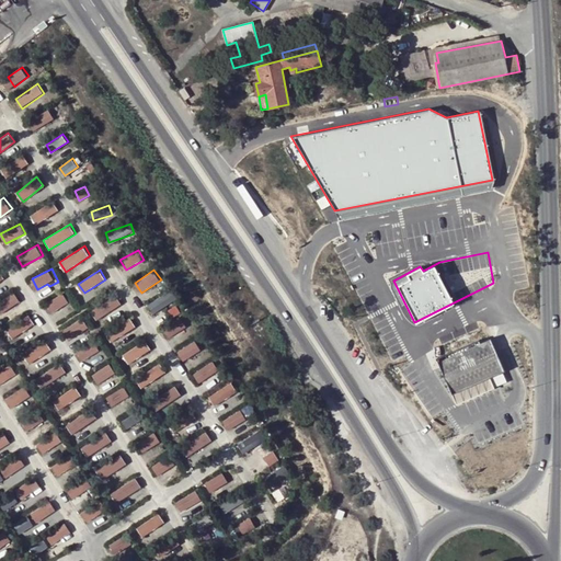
[(148,302),(153,313),(176,300),(171,289),(148,302)]
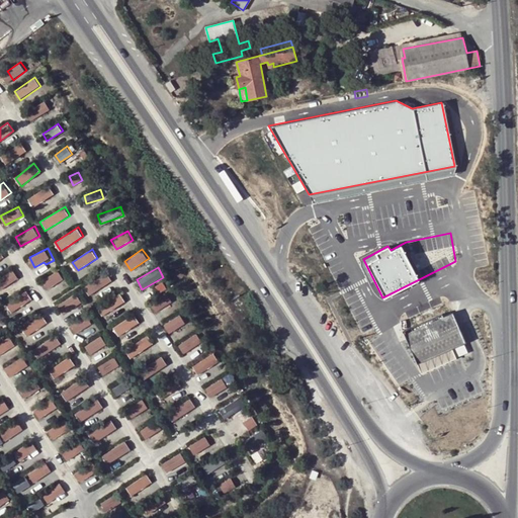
[(14,269),(0,279),(0,286),(2,289),(20,277),(14,269)]
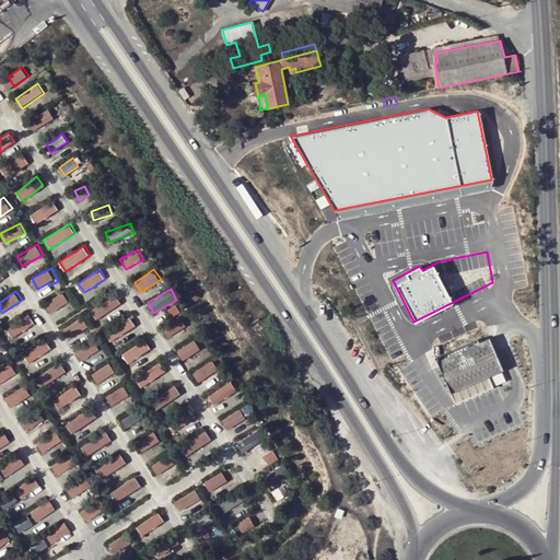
[(65,291),(47,302),(54,312),(71,301),(65,291)]
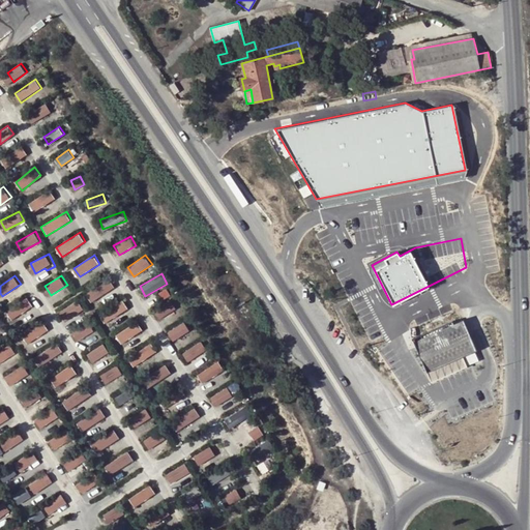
[(92,302),(116,287),(110,277),(86,293),(92,302)]
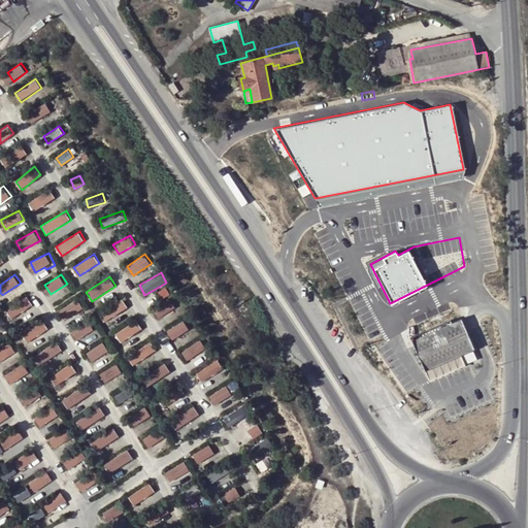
[(13,319),(34,304),(27,295),(6,309),(13,319)]
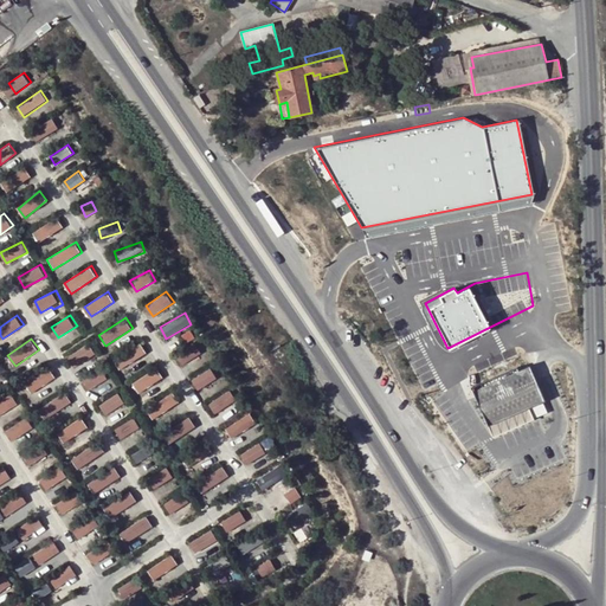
[(121,368),(149,353),(142,342),(115,358),(121,368)]
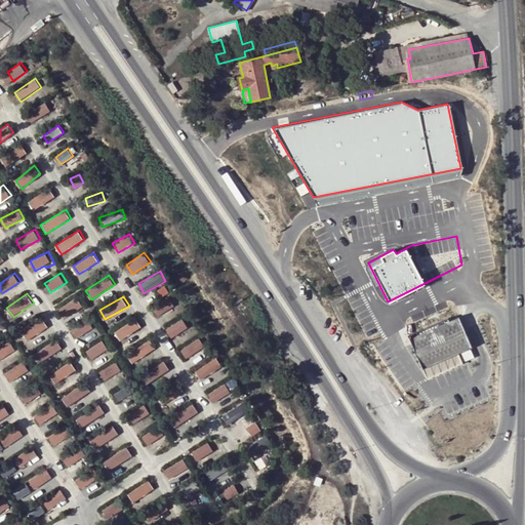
[(61,308),(66,317),(83,307),(78,297),(61,308)]
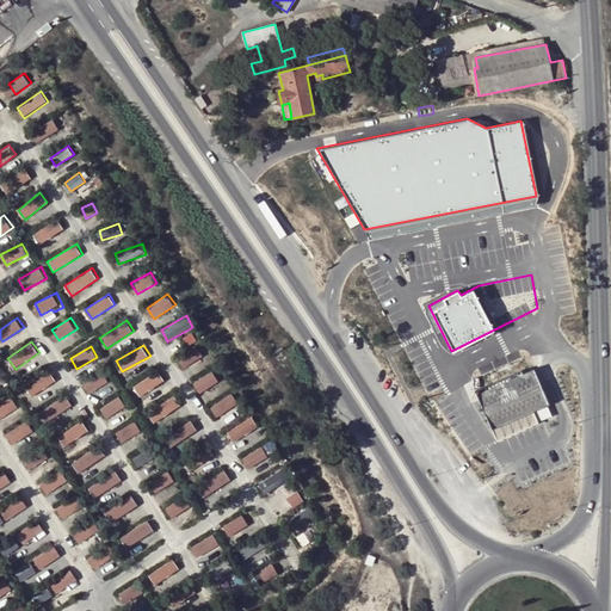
[(183,365),(205,358),(202,346),(179,353),(183,365)]
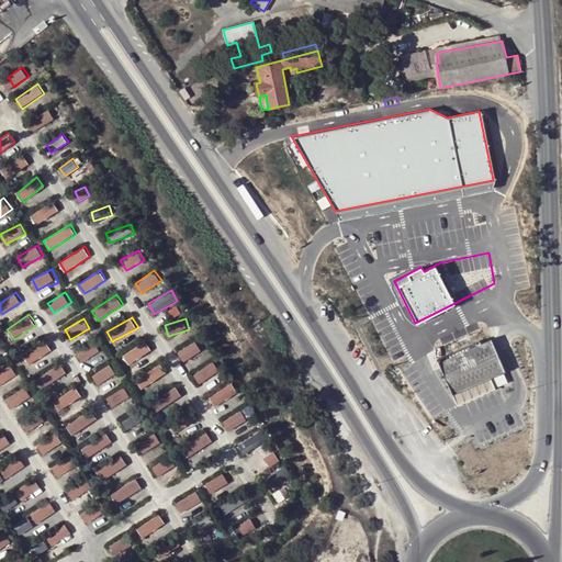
[(145,339),(123,355),(131,364),(153,349),(145,339)]
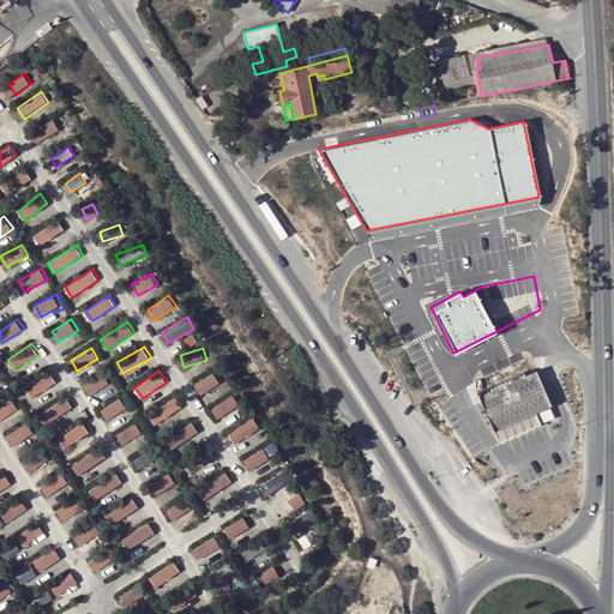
[(64,392),(48,372),(26,387),(34,398),(50,386),(58,396),(64,392)]
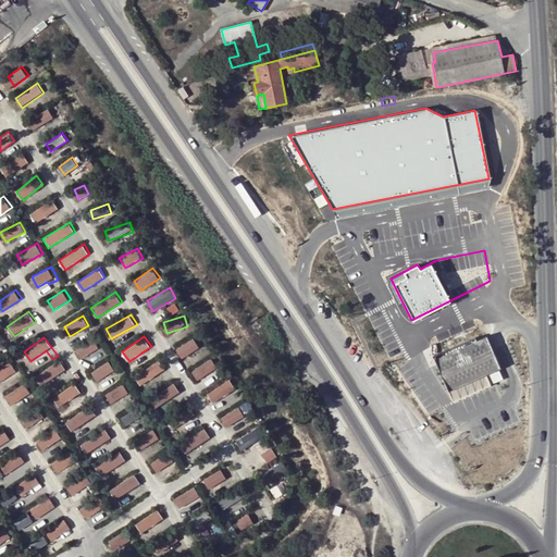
[(182,358),(201,348),(196,337),(177,347),(182,358)]
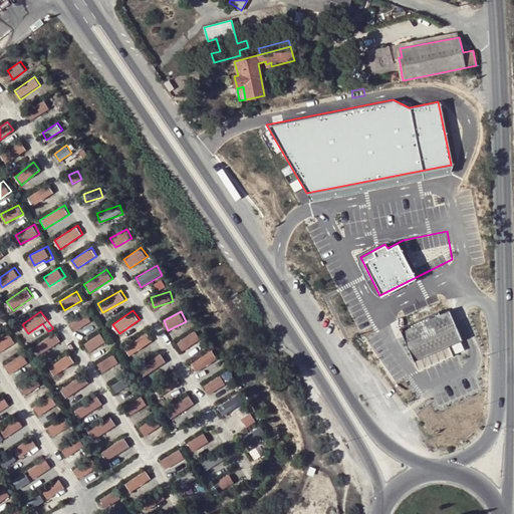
[(447,312),(436,317),(448,345),(459,340),(447,312)]
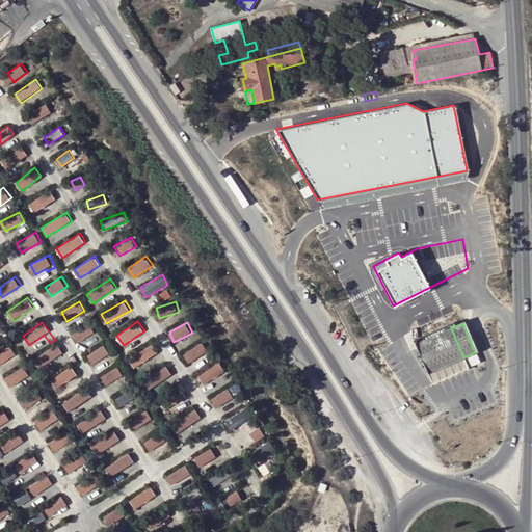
[(91,324),(74,330),(78,340),(95,334),(91,324)]
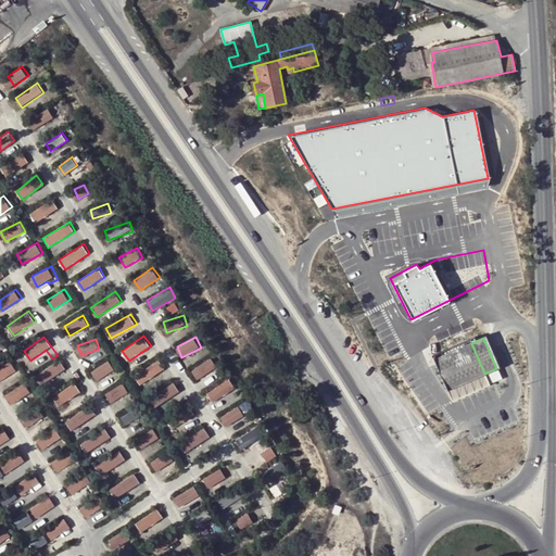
[(471,343),(433,359),(451,400),(488,384),(483,374),(484,374),(471,343)]
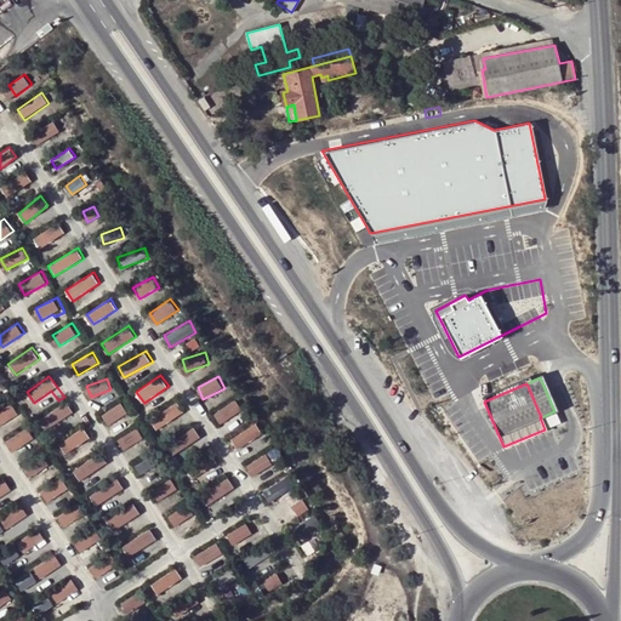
[(155,427),(184,415),(178,400),(149,414),(155,427)]
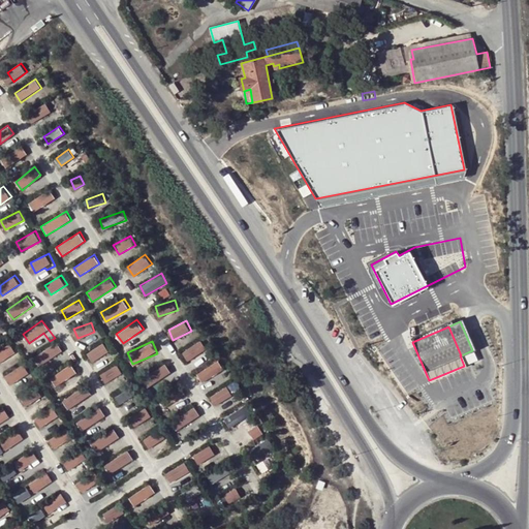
[(189,361),(207,350),(200,341),(183,351),(189,361)]
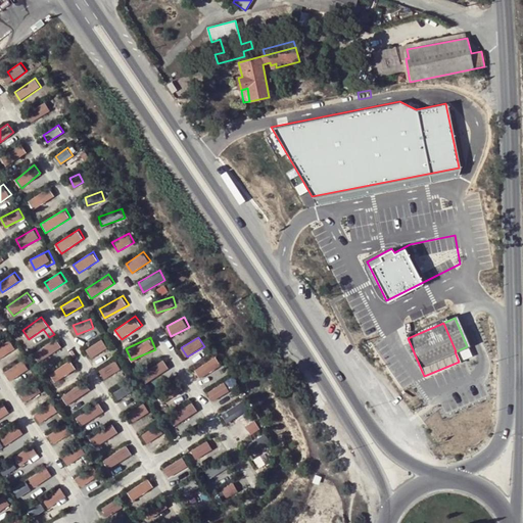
[(0,358),(16,347),(10,338),(0,344),(0,358)]
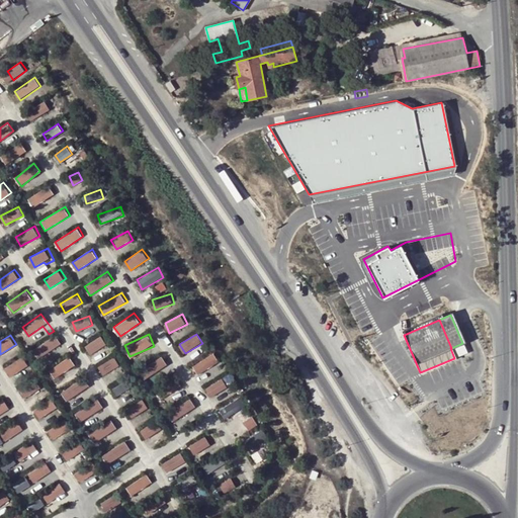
[(91,353),(108,344),(103,335),(86,344),(91,353)]
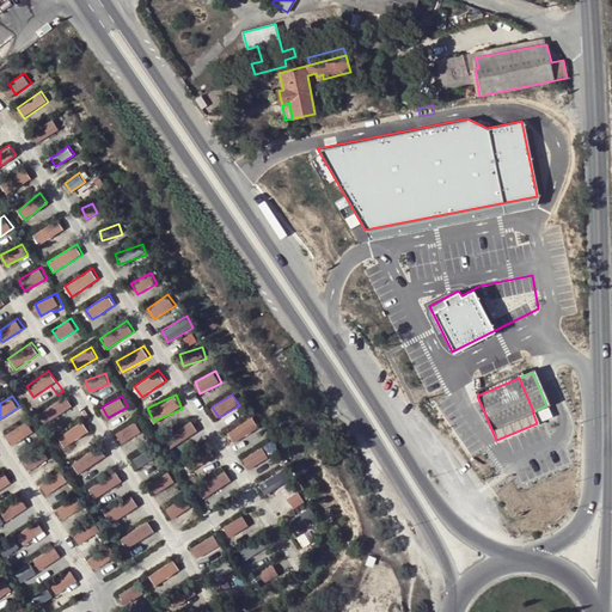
[(228,432),(234,442),(262,426),(256,415),(228,432)]
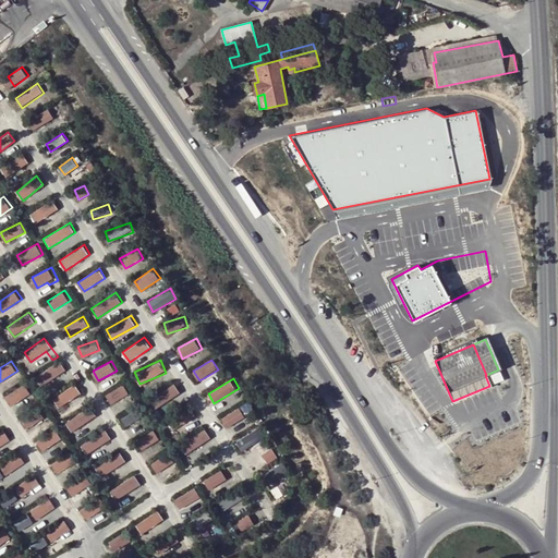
[(7,396),(12,405),(32,392),(26,383),(7,396)]
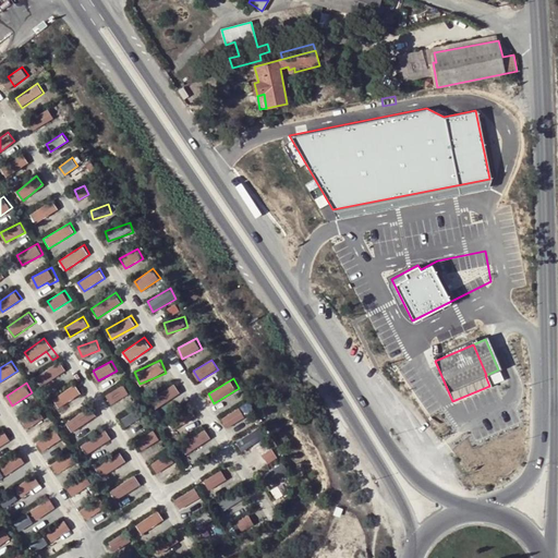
[(76,383),(53,398),(60,407),(82,392),(76,383)]
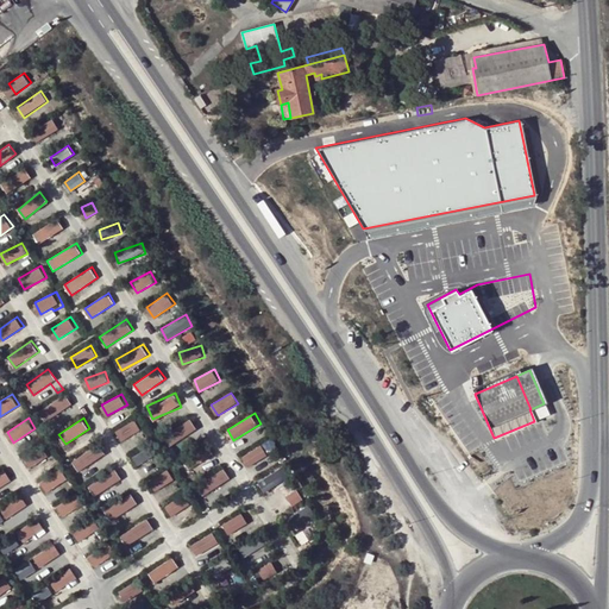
[(124,440),(143,428),(136,418),(117,431),(124,440)]
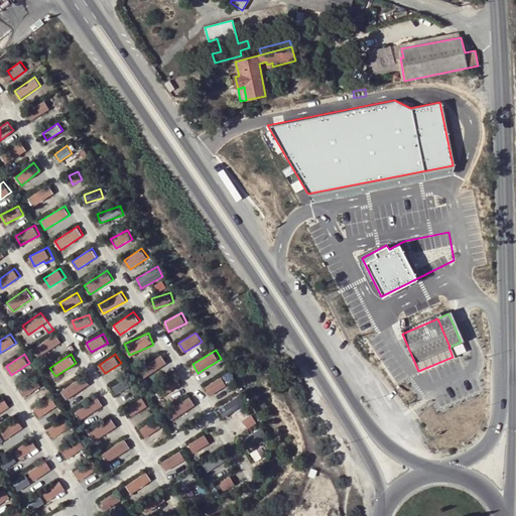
[(162,355),(139,369),(146,381),(169,366),(162,355)]
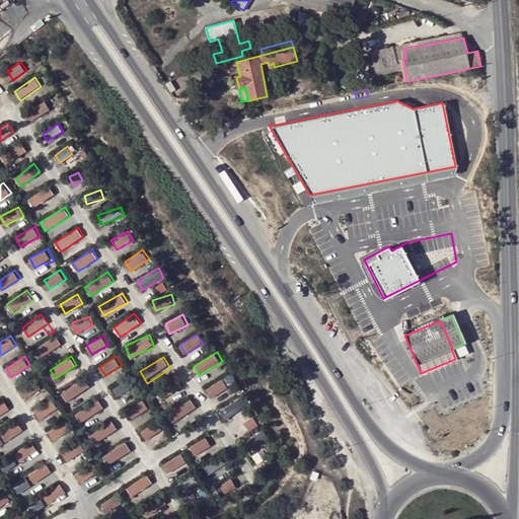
[(212,397),(230,387),(225,378),(207,388),(212,397)]
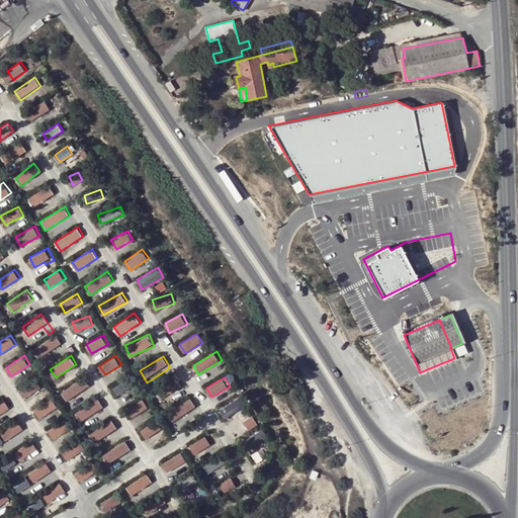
[(67,400),(90,387),(86,378),(62,391),(67,400)]
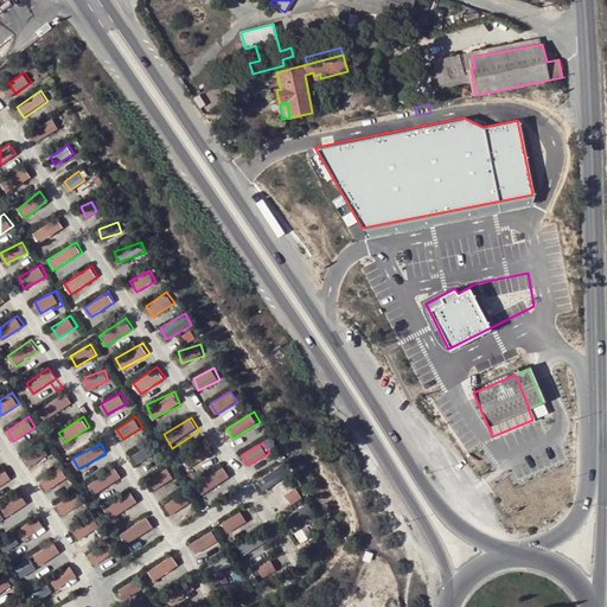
[(181,455),(187,466),(212,454),(206,443),(181,455)]
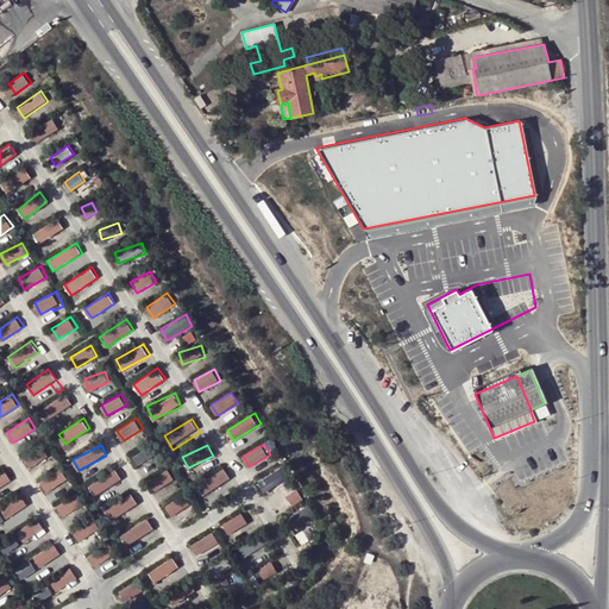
[(25,456),(30,465),(49,457),(44,446),(25,456)]
